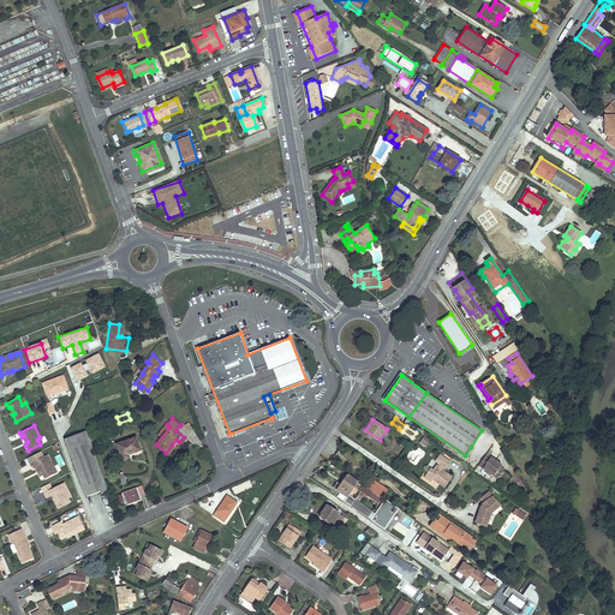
[(85,431),(65,439),(85,496),(106,489),(85,431)]
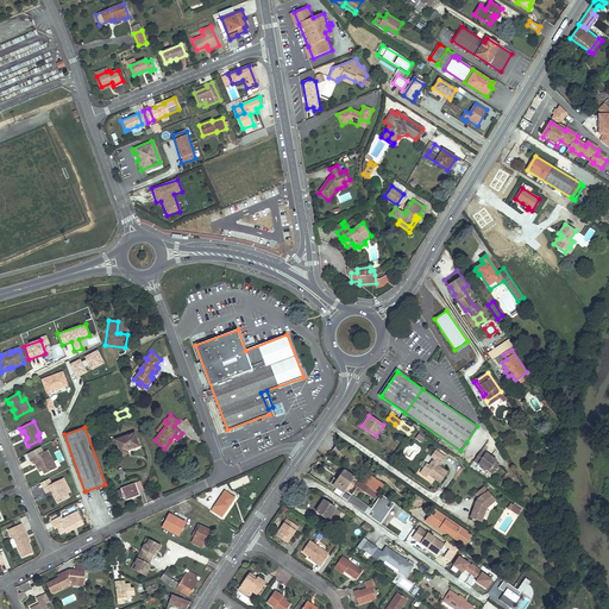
[(427,437),(420,432),(416,438),(424,443),(427,437)]
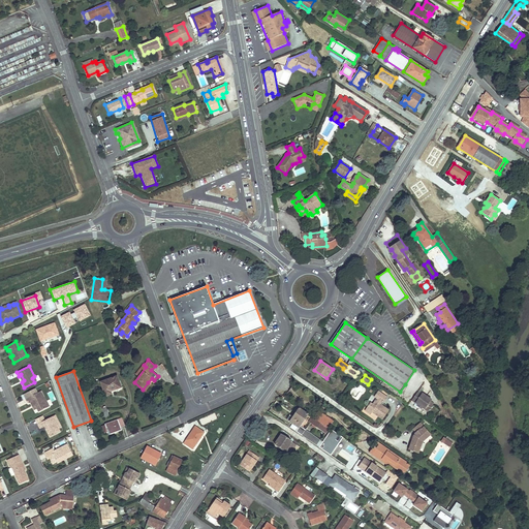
[(117,376),(100,381),(105,395),(112,394),(111,391),(121,387),(117,376)]
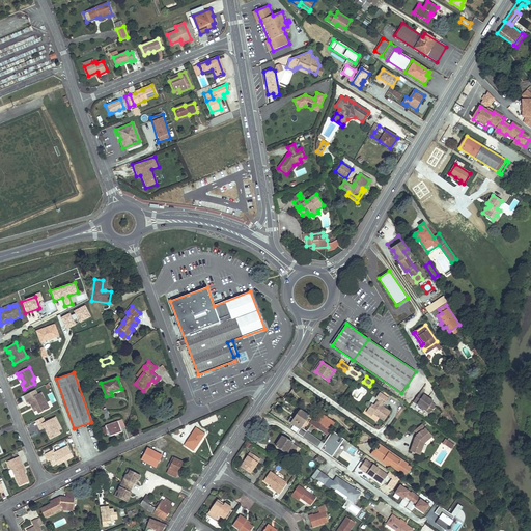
[(42,392),(26,399),(28,404),(29,403),(31,402),(34,407),(35,406),(36,410),(38,413),(49,408),(42,392)]
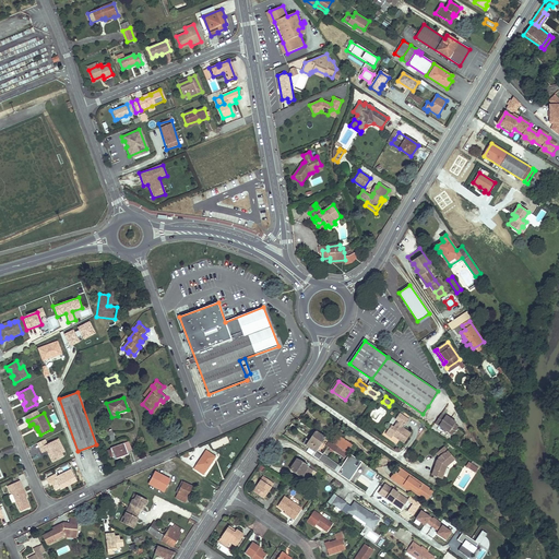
[(400,413),(395,418),(400,421),(404,425),(405,426),(408,420),(400,413)]
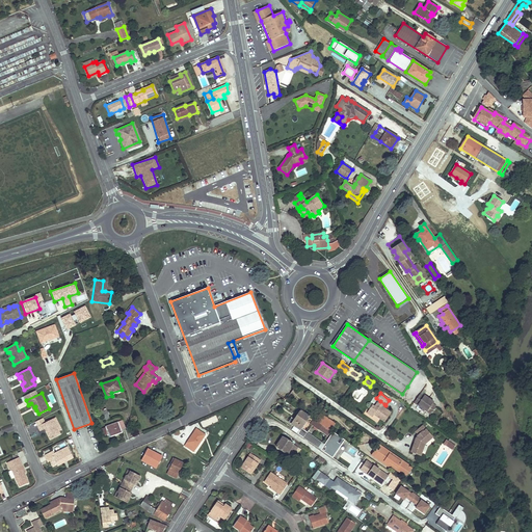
[(420,395),(415,402),(431,414),(436,406),(433,403),(431,402),(432,401),(426,397),(425,398),(423,397),(420,395)]
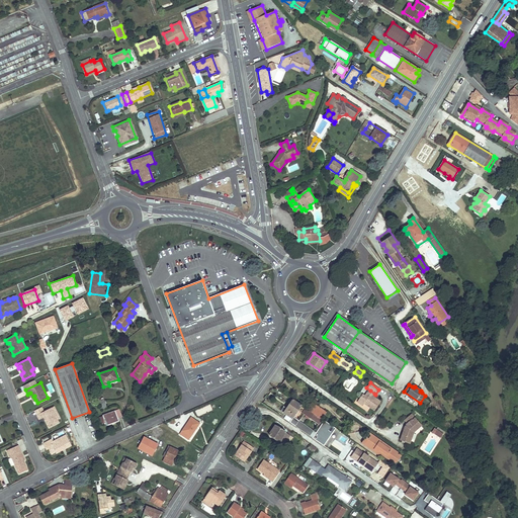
[(368,394),(367,393),(364,396),(362,395),(357,402),(363,406),(365,402),(368,404),(366,405),(374,411),(380,402),(372,396),(368,394)]
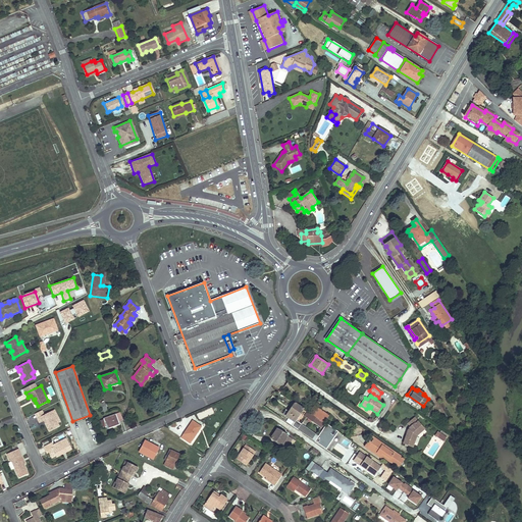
[(105,402),(98,404),(102,413),(108,411),(105,402)]
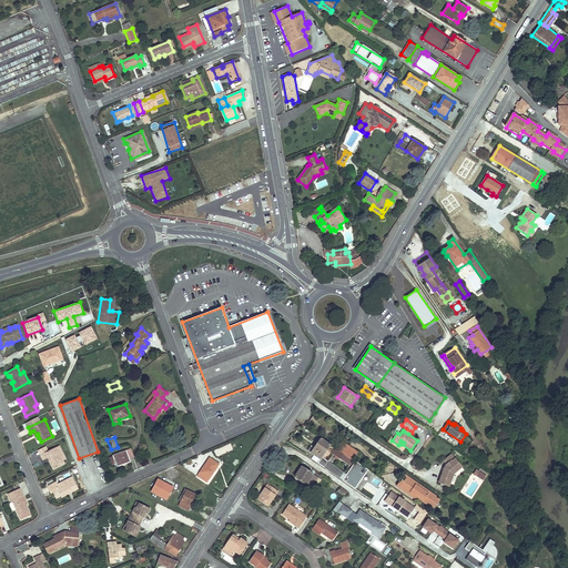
[(321,438),(312,453),(321,459),(322,457),(331,445),(321,438)]
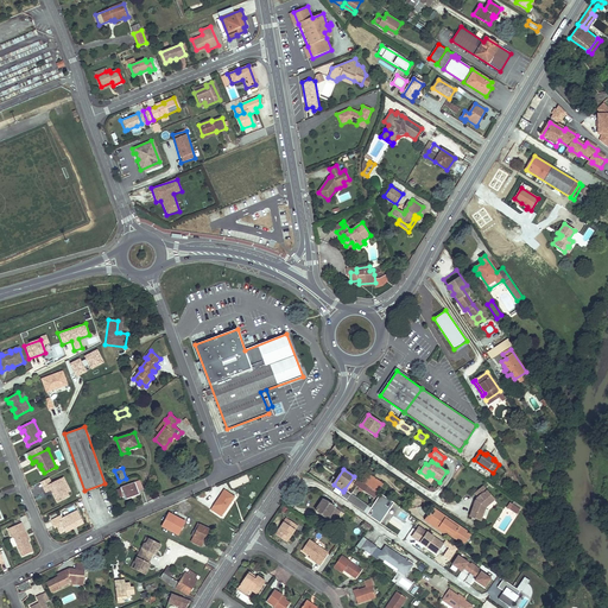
[(368,474),(363,481),(378,492),(382,483),(368,474)]
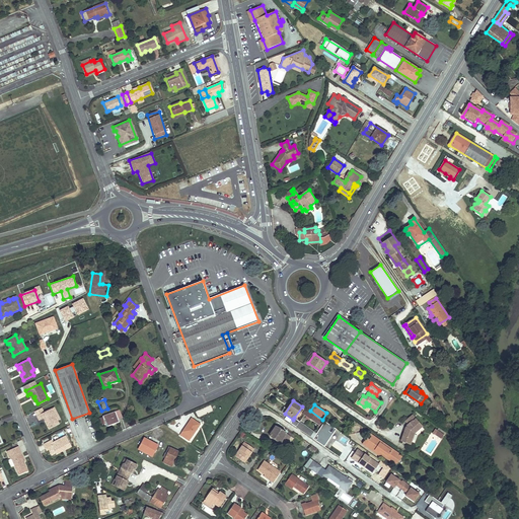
[(44,412),(36,416),(40,420),(44,418),(46,417),(47,420),(45,421),(49,429),(55,426),(53,423),(58,420),(60,419),(54,408),(44,412)]
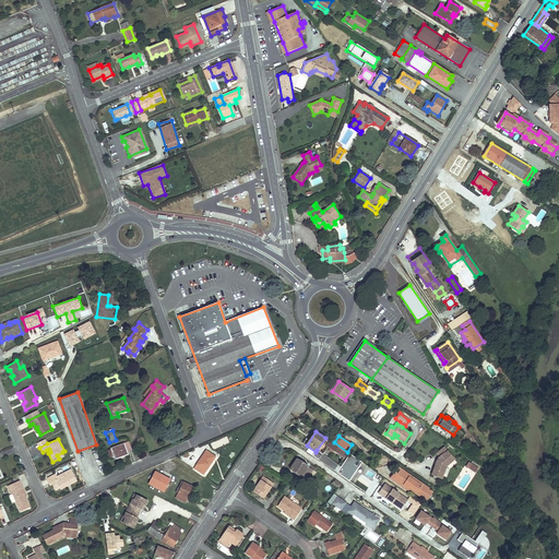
[(129,441),(111,448),(115,459),(120,458),(120,455),(128,453),(127,451),(132,449),(129,441)]
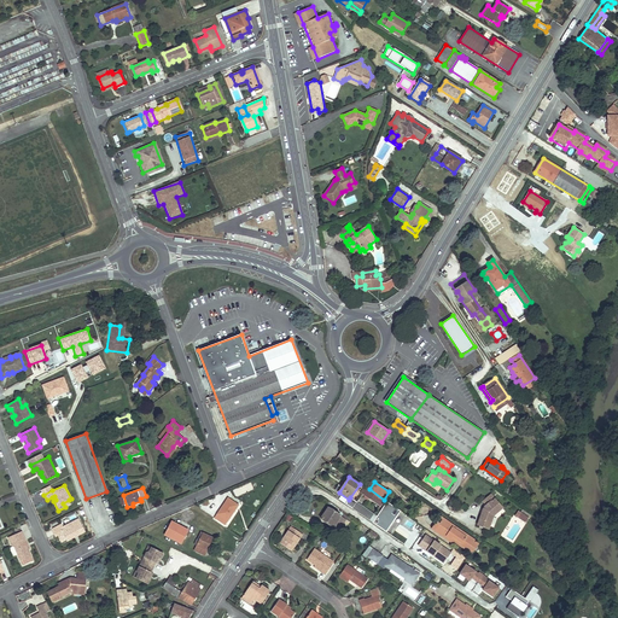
[(365,488),(362,493),(380,505),(384,500),(365,488)]
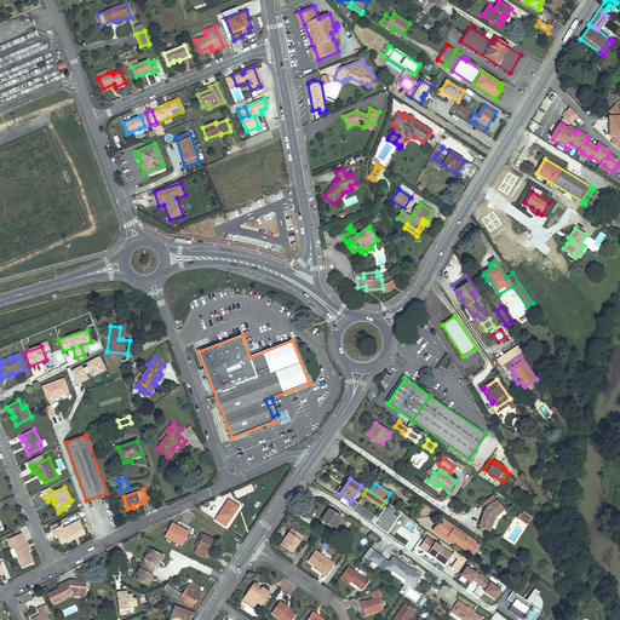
[(493,495),(484,503),(488,506),(487,507),(487,509),(486,510),(480,526),(489,530),(495,516),(504,509),(493,495)]
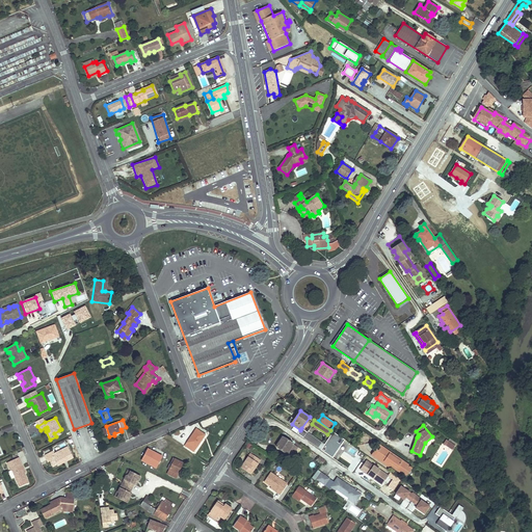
[(194,453),(205,434),(194,428),(184,447),(194,453)]
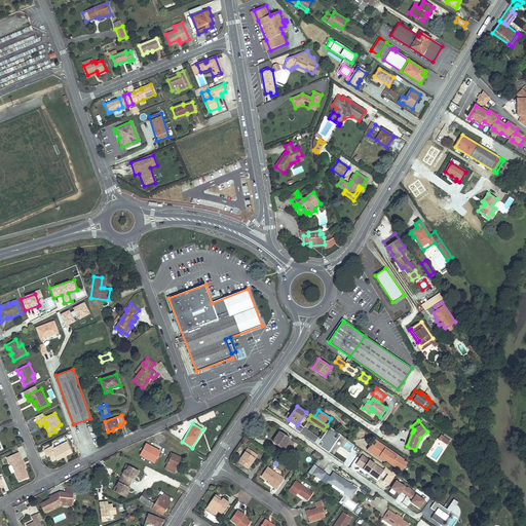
[(297,425),(295,427),(317,444),(321,439),(298,423),(297,425)]
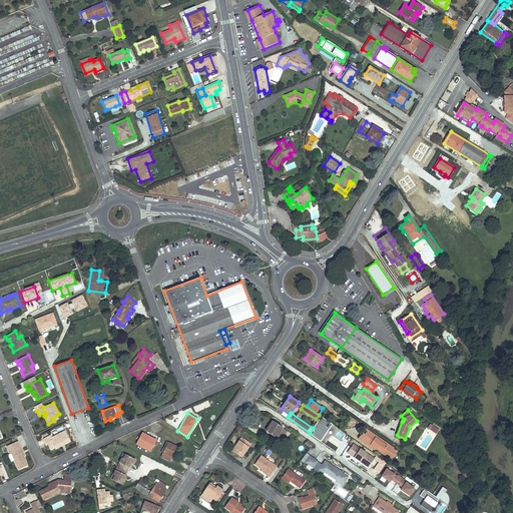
[(267,430),(282,440),(287,432),(280,426),(281,425),(279,423),(278,425),(273,421),(267,430)]
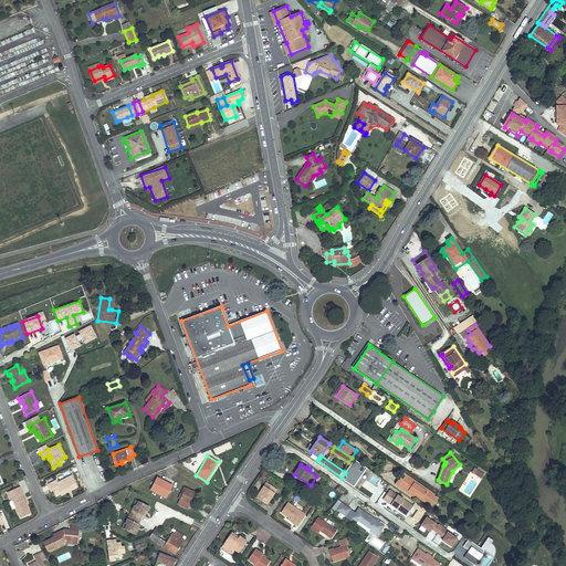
[(104,465),(97,468),(102,482),(108,480),(104,465)]
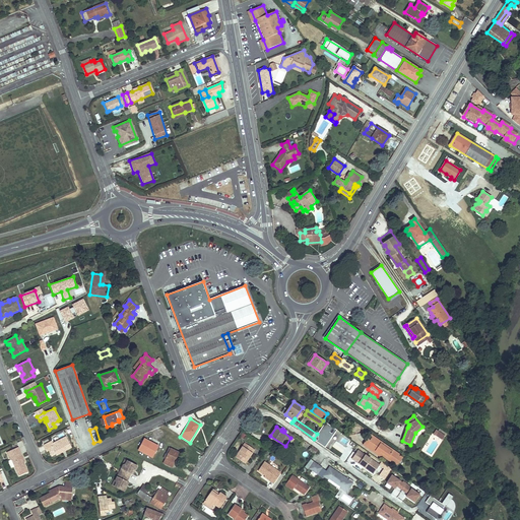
[(446,435),(437,429),(435,433),(443,438),(446,435)]
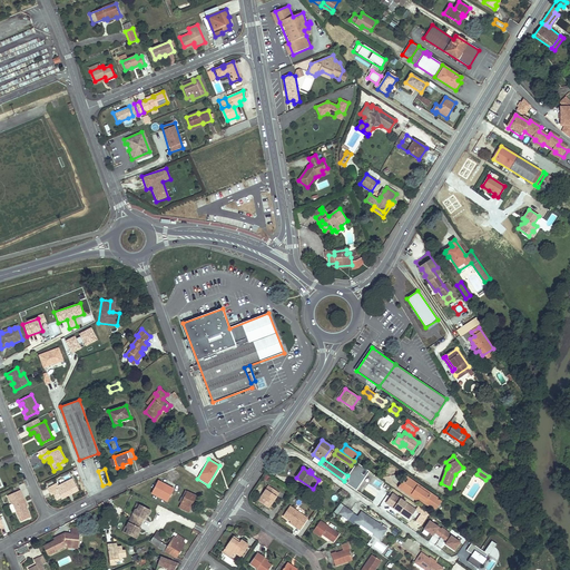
[(369,471),(356,490),(362,493),(375,475),(369,471)]
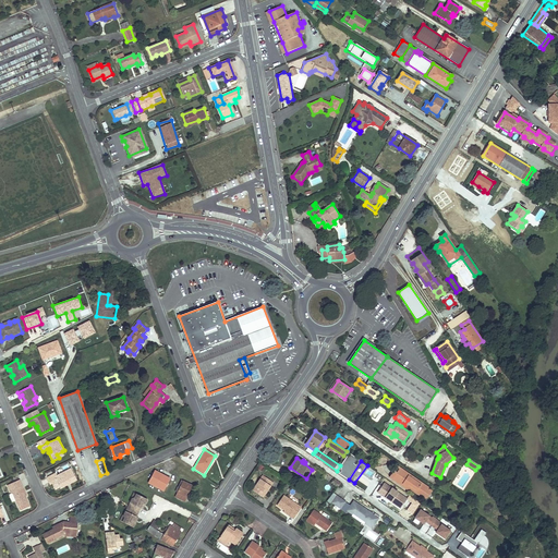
[(398,465),(390,477),(393,480),(401,468),(398,465)]
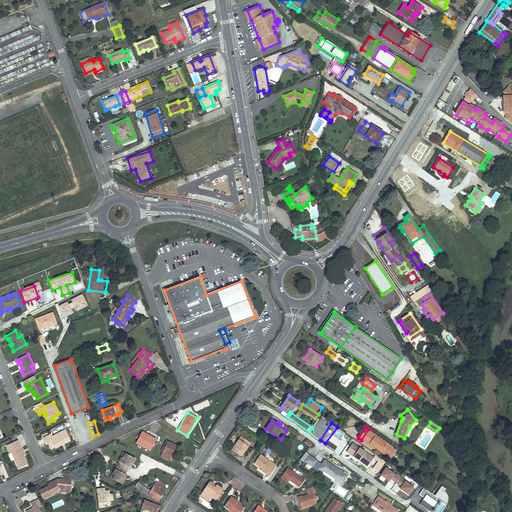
[(368,429),(361,440),(372,447),(374,444),(376,446),(375,448),(387,456),(393,447),(378,437),(377,438),(373,435),(374,434),(368,429)]
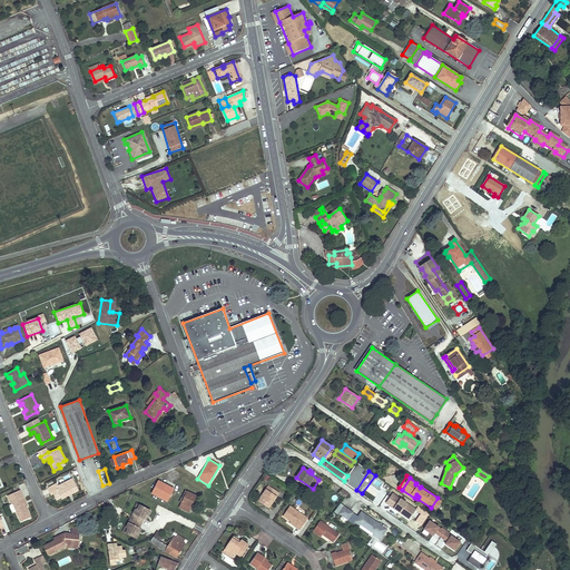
[(78,490),(72,479),(58,485),(57,483),(47,488),(50,494),(52,493),(55,497),(59,498),(60,497),(61,499),(69,495),(68,493),(70,492),(71,494),(78,490)]
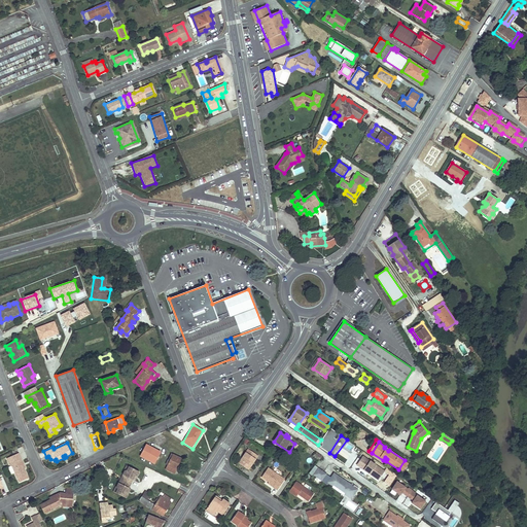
[(350,453),(354,448),(348,443),(344,448),(350,453)]
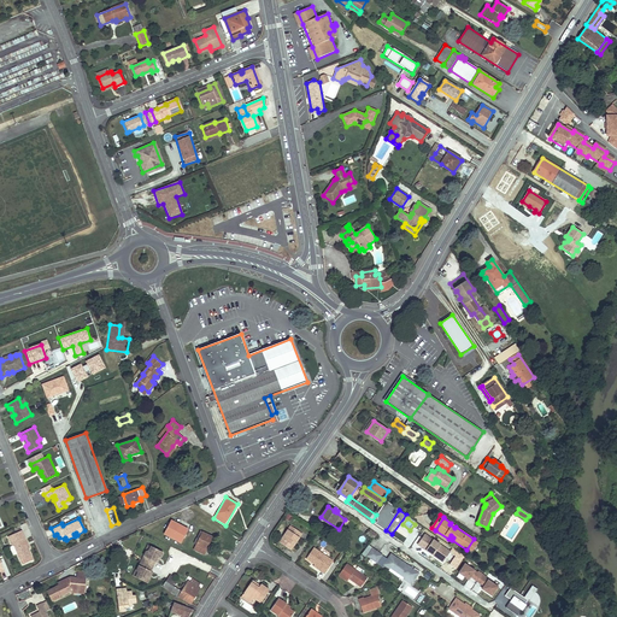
[(188,529),(172,521),(165,534),(182,542),(188,529)]
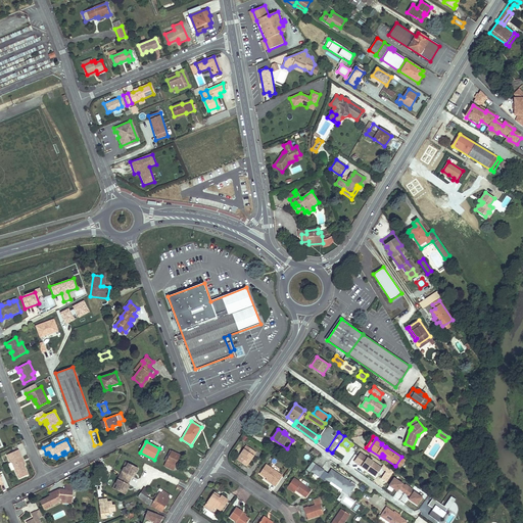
[(244,448),(237,460),(246,466),(256,452),(249,447),(247,450),(244,448)]
